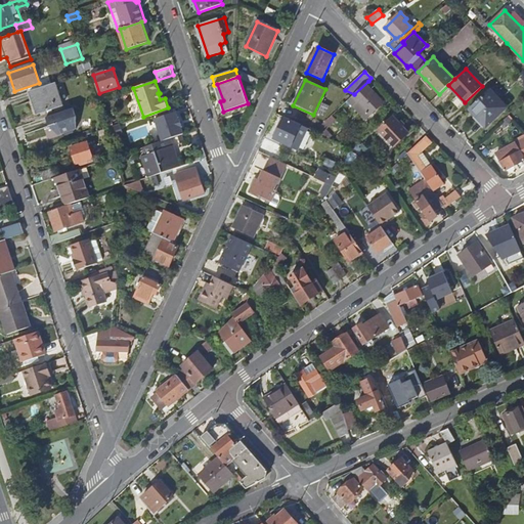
[(352,96),(358,103),(365,111),(361,114),(366,119),(384,103),(372,90),(375,87),(368,81),(354,94),(352,96)]
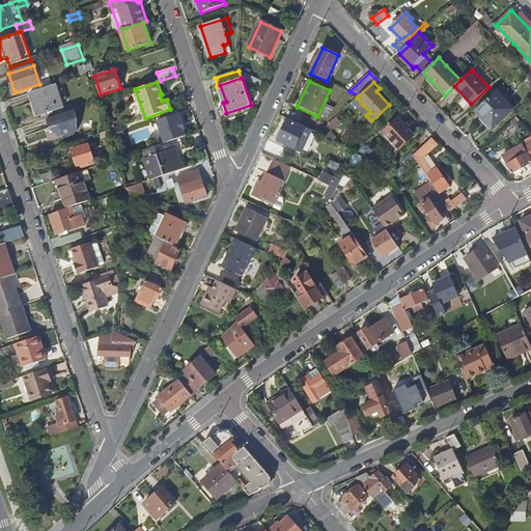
[(31,92),(38,115),(65,107),(57,84),(31,92)]
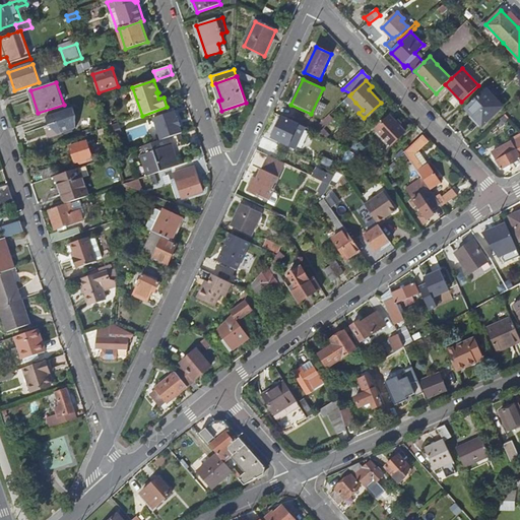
[(485,89),(465,109),(482,126),(503,108),(485,89)]
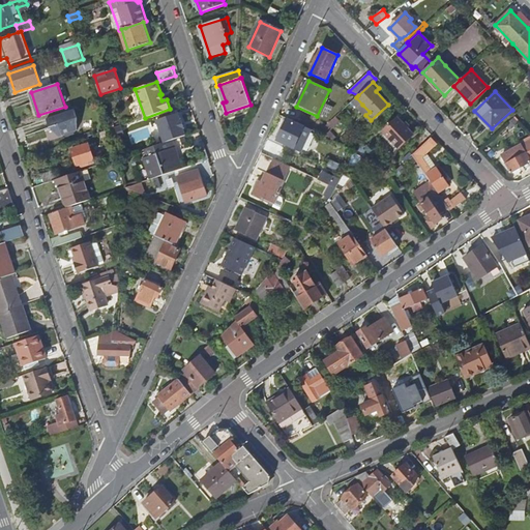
[(358,108),(365,115),(370,112),(362,105),(358,108)]
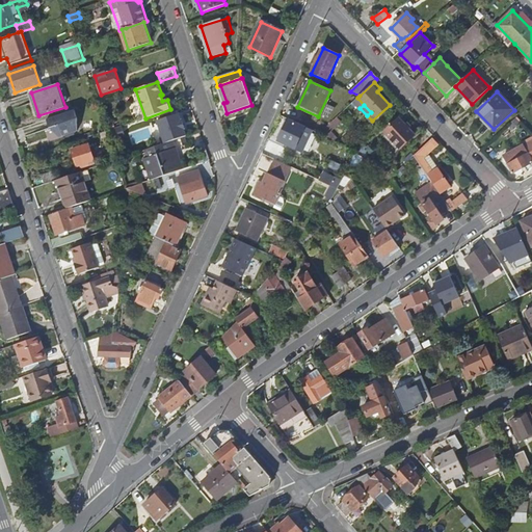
[(78,118),(75,110),(74,110),(47,120),(50,129),(51,128),(59,134),(77,129),(78,118)]
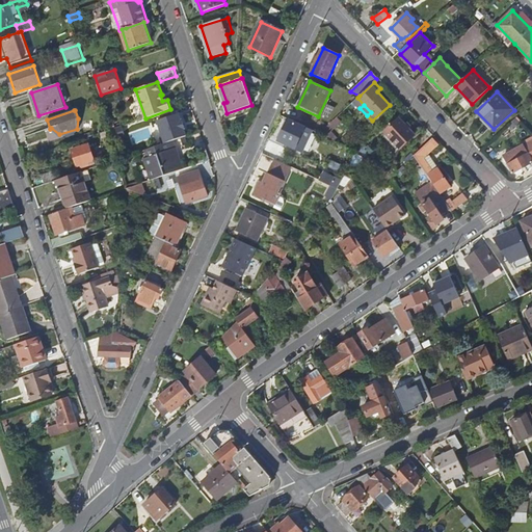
[(165,143),(168,142),(187,136),(184,129),(186,129),(183,120),(182,121),(179,113),(158,121),(165,143)]
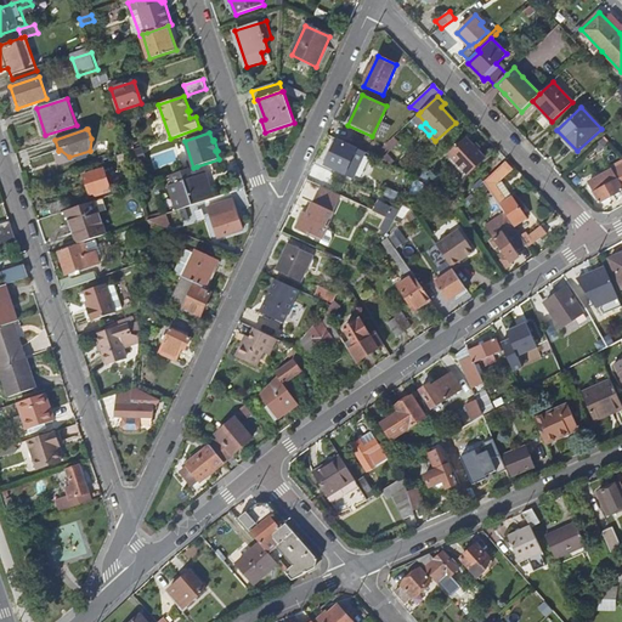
[(374,156),(393,164),(395,162),(388,153),(399,142),(394,137),(374,156)]
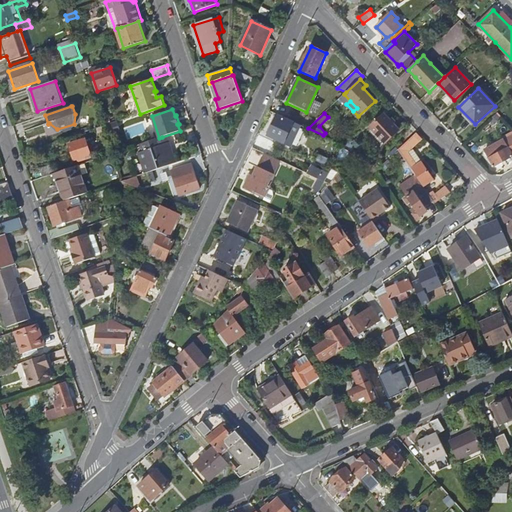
[(370,127),(385,144),(400,131),(384,114),(370,127)]
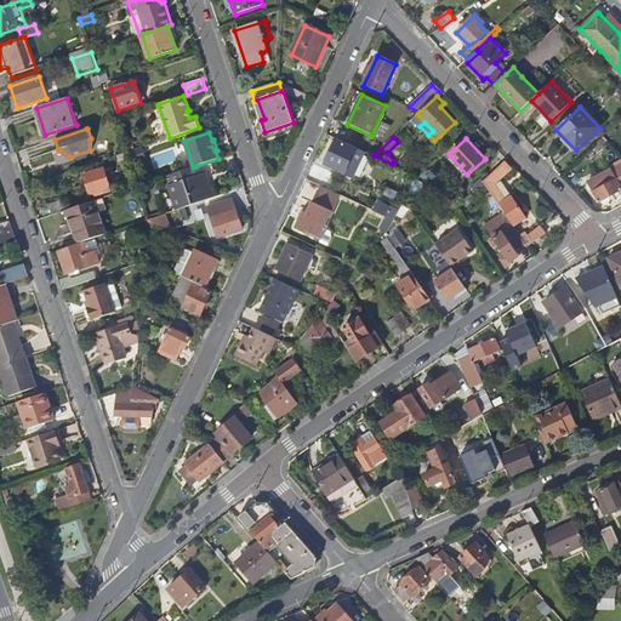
[(339,141),(328,164),(354,177),(366,152),(357,147),(357,149),(339,141)]
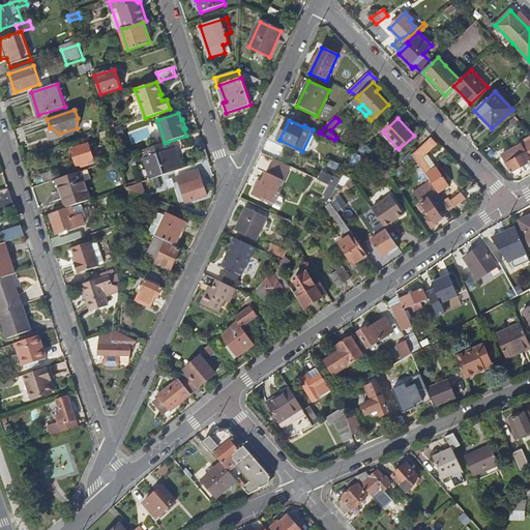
[(122,125),(107,130),(110,141),(125,136),(122,125)]
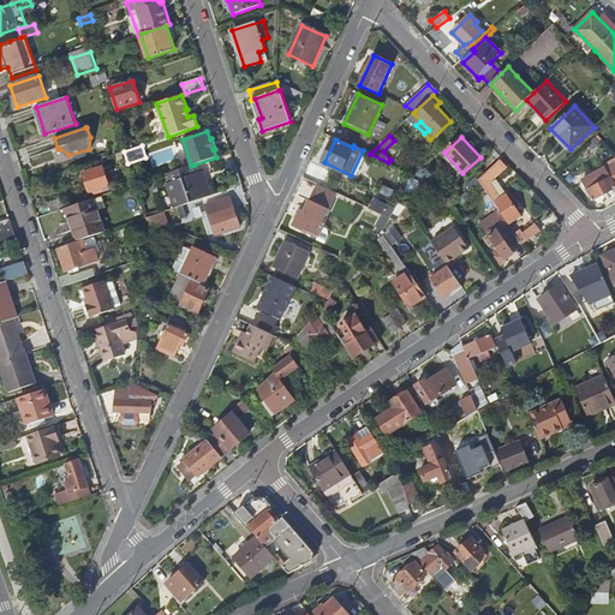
[(502,214),(509,225),(520,216),(496,180),(494,181),(493,180),(503,171),(496,162),(478,180),(481,183),(499,209),(502,214)]
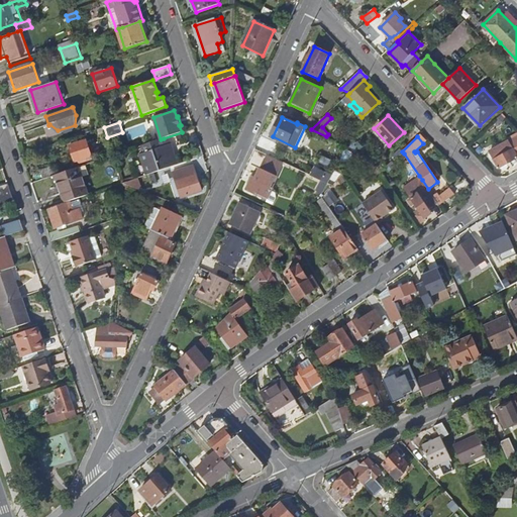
[(499,169),(516,159),(516,136),(490,151),(499,169)]
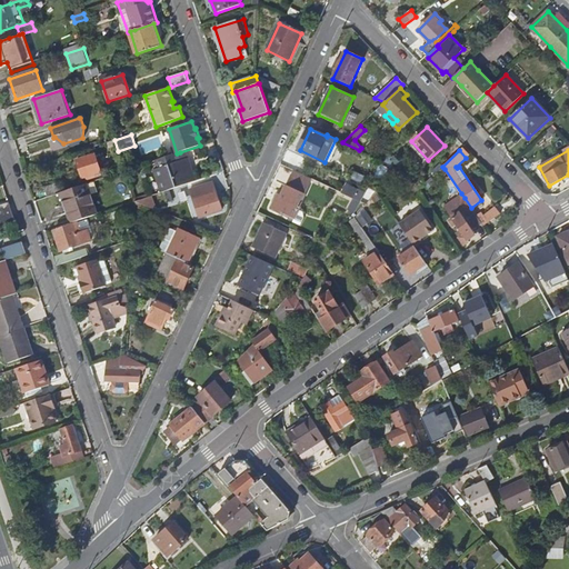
[(151,170),(155,179),(158,178),(162,192),(190,182),(180,152),(177,153),(155,161),(157,169),(151,170)]
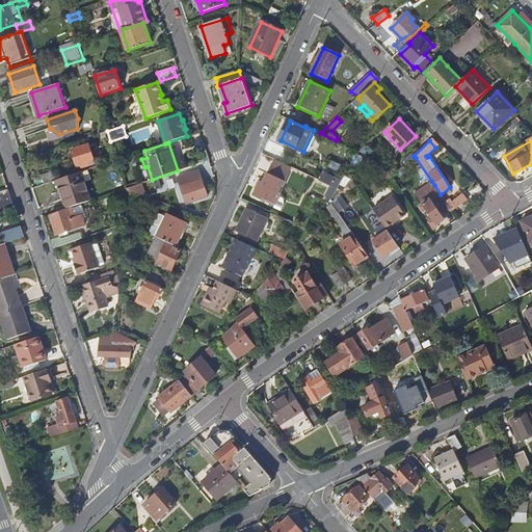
[(96,165),(89,145),(73,151),(79,167),(84,166),(84,168),(96,165)]
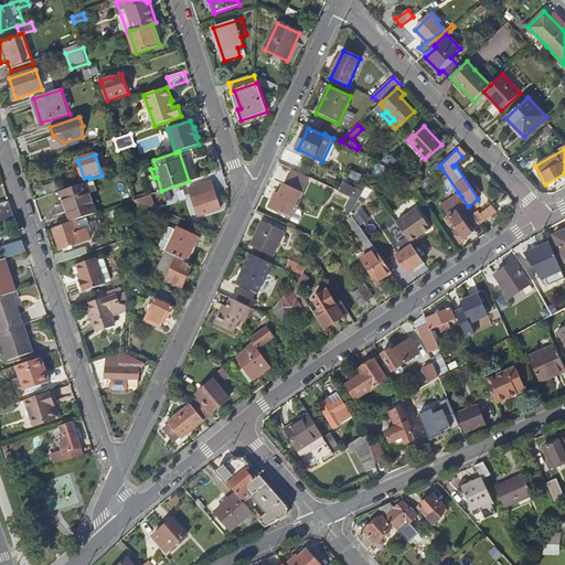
[(285,184),(302,193),(309,178),(291,169),(285,184)]
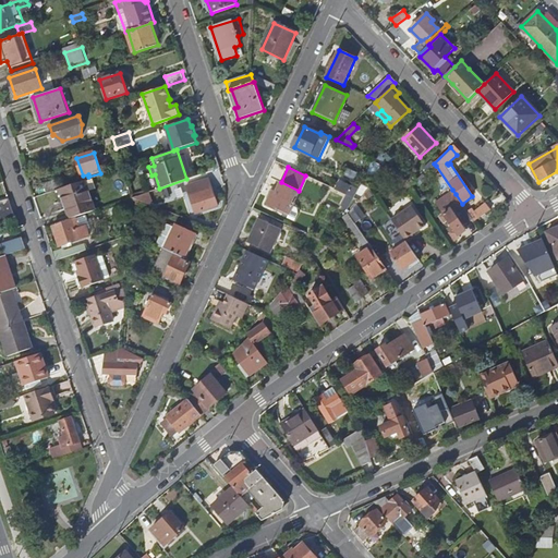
[(45,184),(47,193),(55,191),(61,189),(59,180),(45,184)]
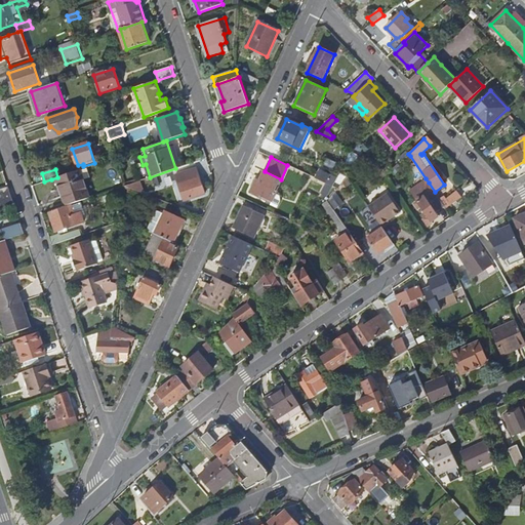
[(205,194),(197,169),(182,173),(176,175),(179,185),(185,201),(205,194)]
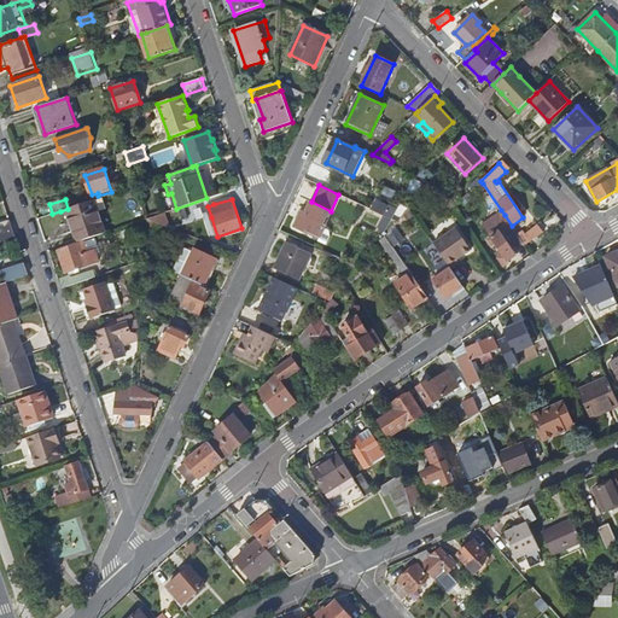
[(378,199),(372,209),(391,219),(395,214),(402,217),(409,209),(400,204),(397,209),(378,199)]
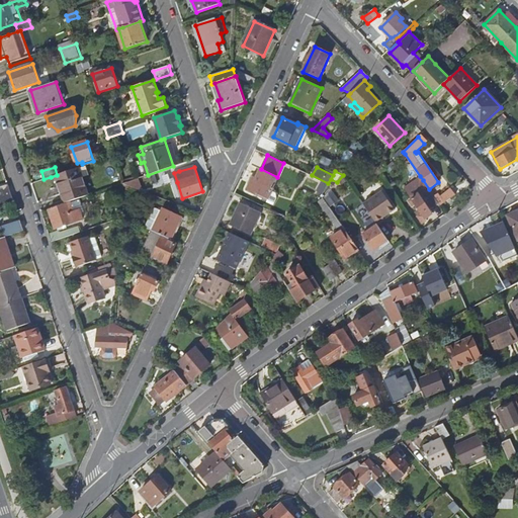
[(51,177),(61,204),(84,197),(75,169),(57,175),(51,177)]
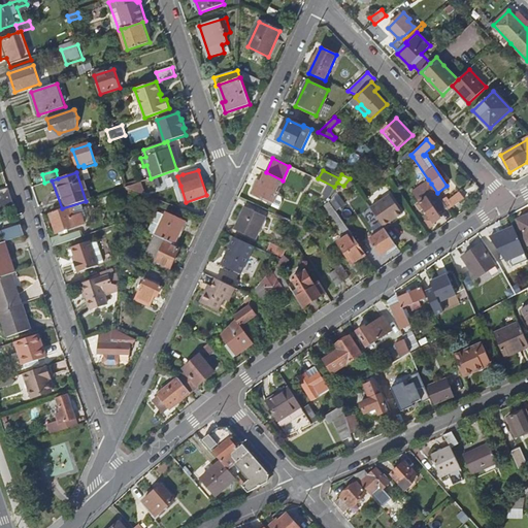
[(258,179),(252,193),(266,200),(273,203),(278,193),(276,192),(283,180),(266,172),(262,182),(258,179)]
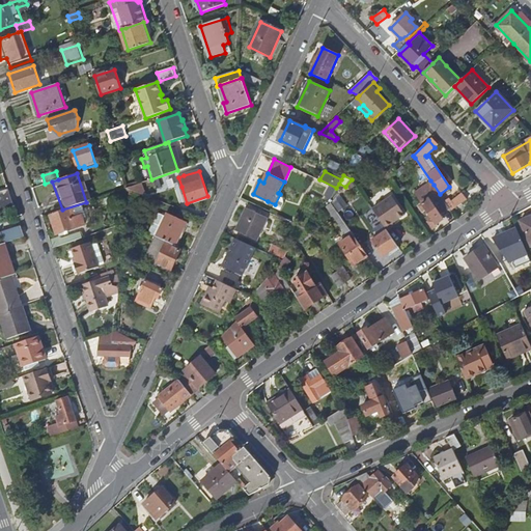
[(345,187),(332,203),(332,204),(356,186),(352,179),(345,187)]
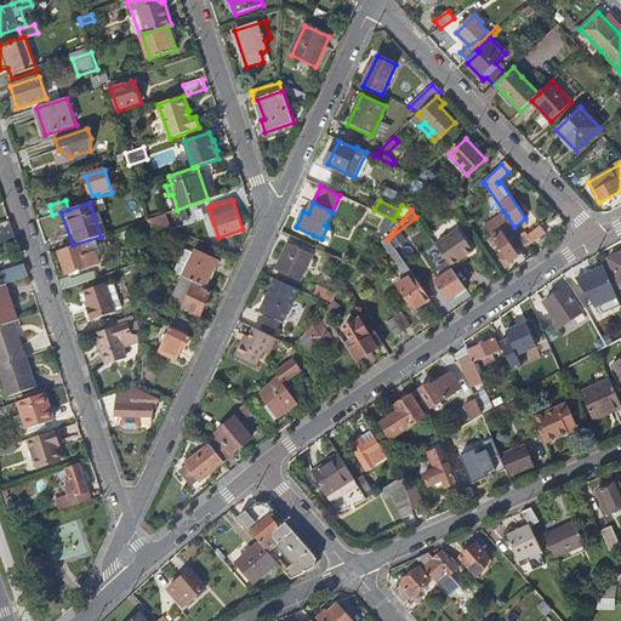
[(484,224),(494,239),(506,256),(501,260),(505,266),(518,256),(516,251),(527,245),(514,227),(507,216),(503,211),(484,224)]
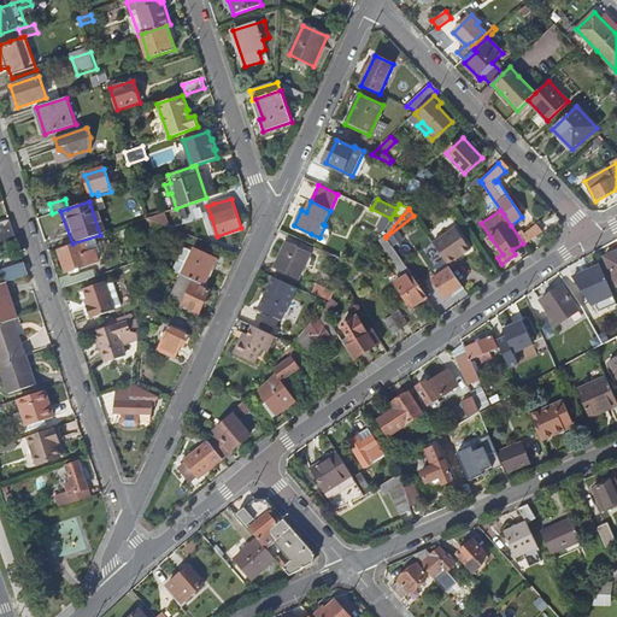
[(166,225),(163,215),(147,219),(164,227),(166,225)]
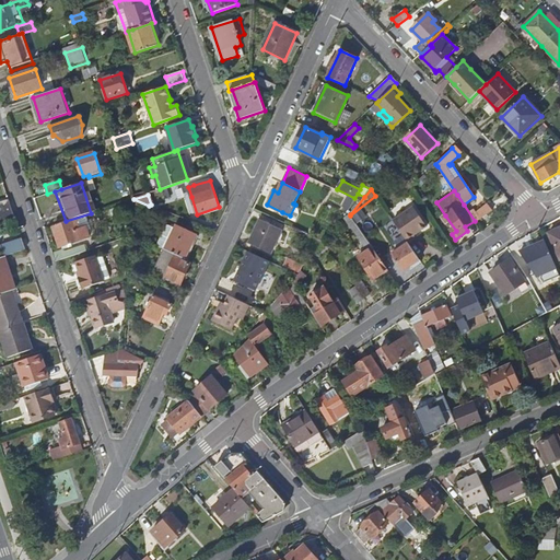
[(0,221),(14,217),(9,199),(0,202),(0,221)]
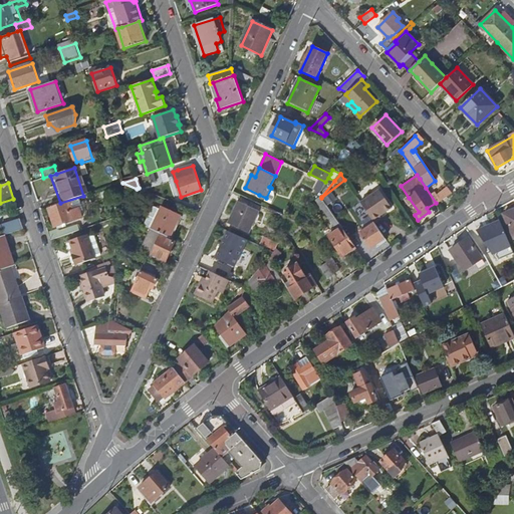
[(443,200),(452,194),(447,187),(438,193),(443,200)]
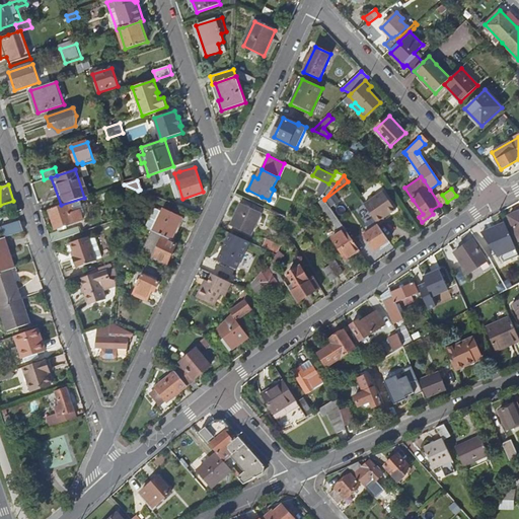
[(383,192),(364,205),(375,221),(378,225),(385,221),(384,219),(395,210),(383,192)]
